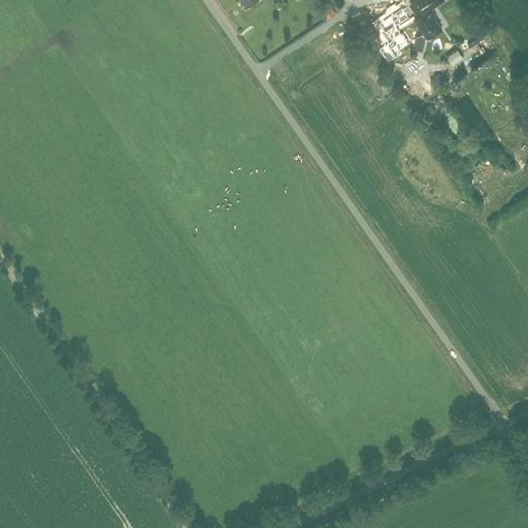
[(443,0),(419,0),(411,5),(419,18),(415,20),(420,28),(421,27),(425,33),(419,37),(417,37),(415,47),(414,47),(414,50),(417,51),(417,50),(424,51),(426,39),(428,37),(428,38),(441,29),(434,19),(435,18),(430,9),(444,1),(443,0)]
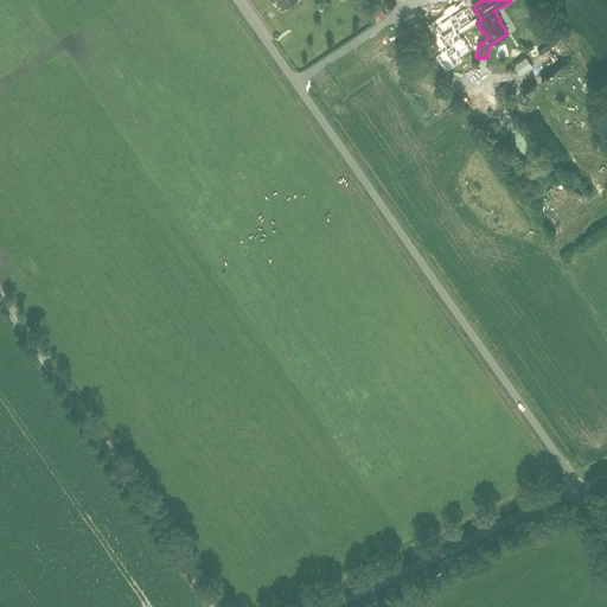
[(377,23),(385,17),(379,6),(370,11),(377,23)]
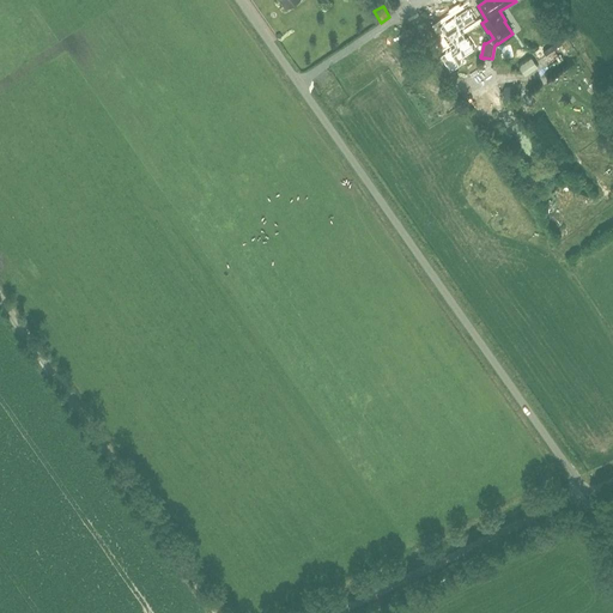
[(467,8),(439,26),(447,38),(449,37),(455,47),(454,48),(439,56),(450,72),(466,61),(478,54),(474,50),(467,38),(466,40),(460,30),(474,20),(467,8)]
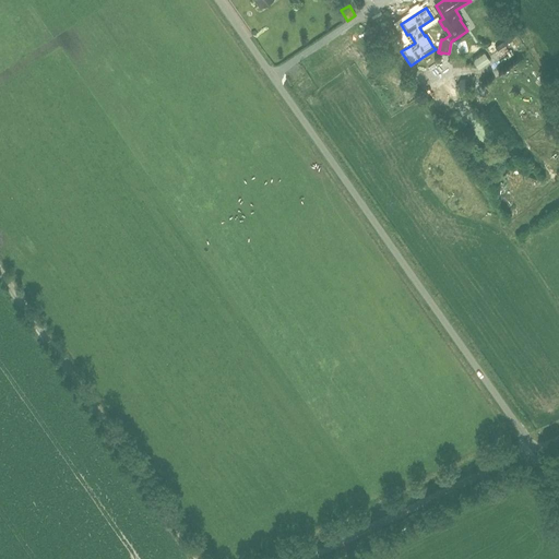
[(515,42),(499,50),(504,60),(521,52),(515,42)]
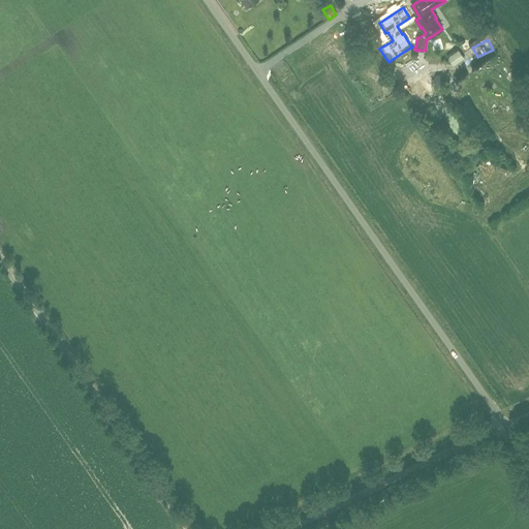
[(450,56),(455,65),(467,59),(462,50),(450,56)]
